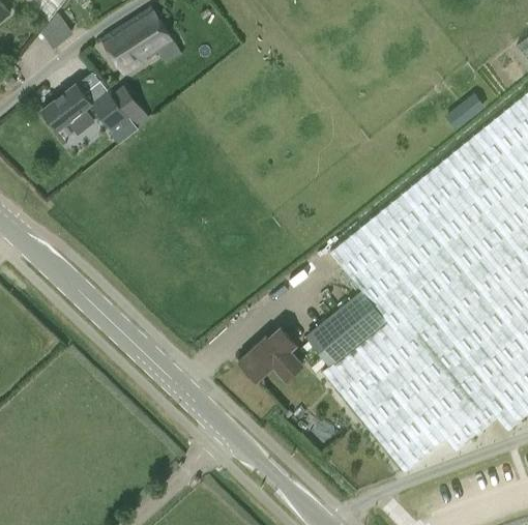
[(23,0),(50,25),(69,0),(23,0)]
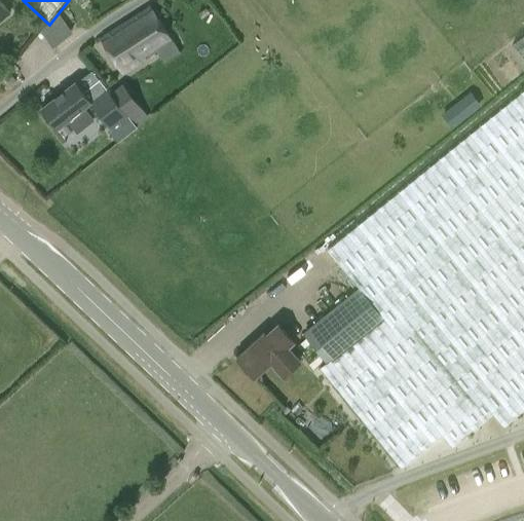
[(0,26),(10,17),(0,4),(0,26)]
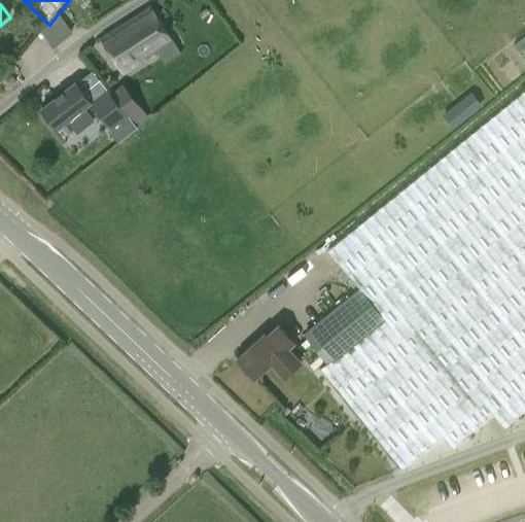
[(151,12),(104,43),(126,79),(174,46),(151,12)]
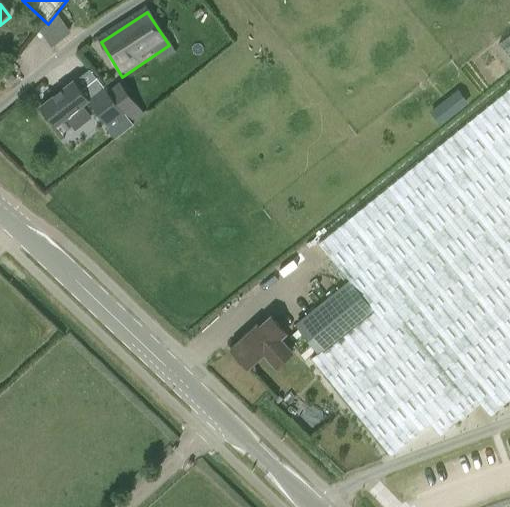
[(90,103),(75,84),(41,111),(55,130),(66,121),(77,135),(94,122),(83,108),(90,103)]
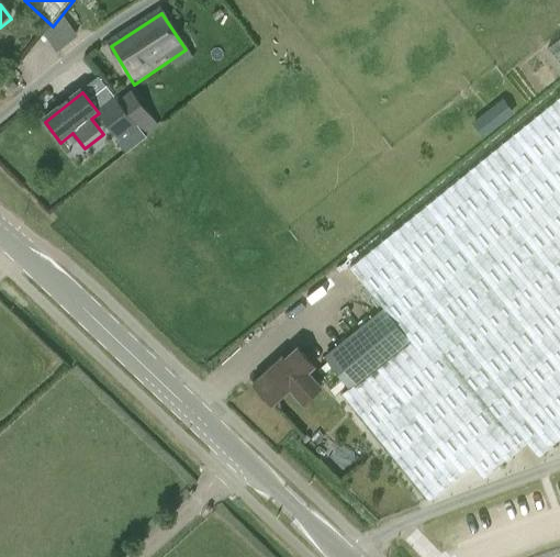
[(559,97),(486,157),(405,223),(371,252),(350,268),(387,313),(326,360),(350,392),(344,398),(430,504),(473,468),(484,482),(528,447),(539,460),(559,444),(559,97)]
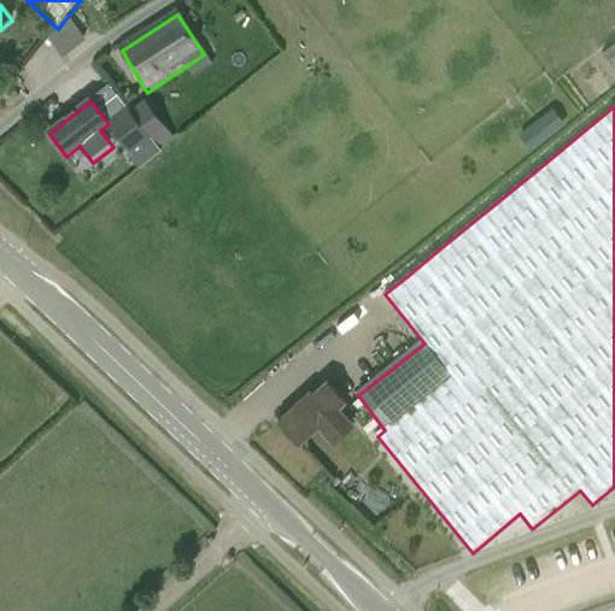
[(333,447),(352,429),(338,413),(345,406),(327,386),(312,399),(310,397),(280,426),(300,448),(318,430),(333,447)]
